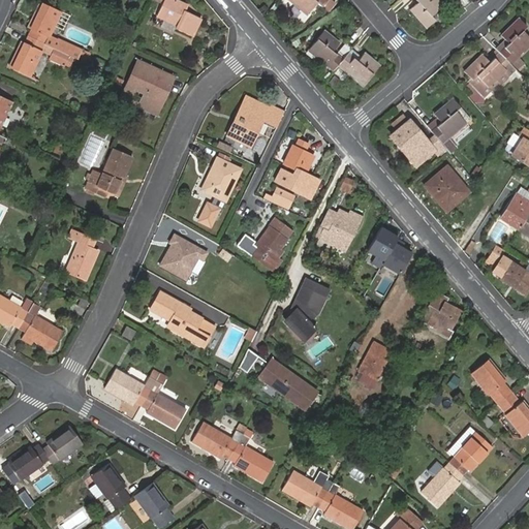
[(176,0),(163,0),(158,14),(178,25),(177,28),(192,35),(200,18),(185,10),(187,5),(176,0)]
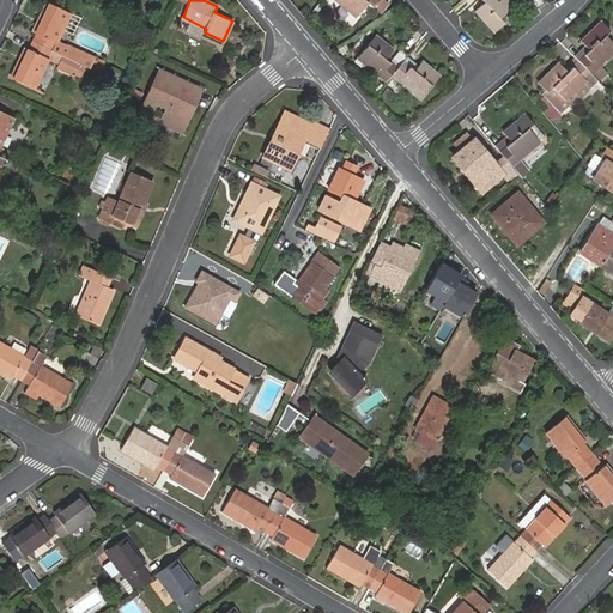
[(333,0),(354,18),(368,4),(372,8),(378,0),(333,0)]
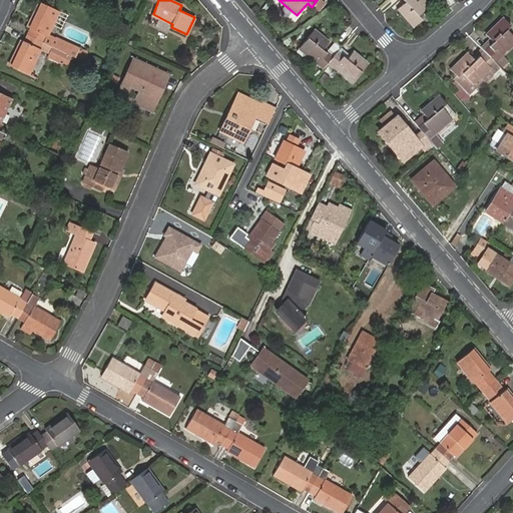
[(429,6),(422,0),(401,0),(404,4),(398,10),(412,28),(421,20),(418,16),(429,6)]
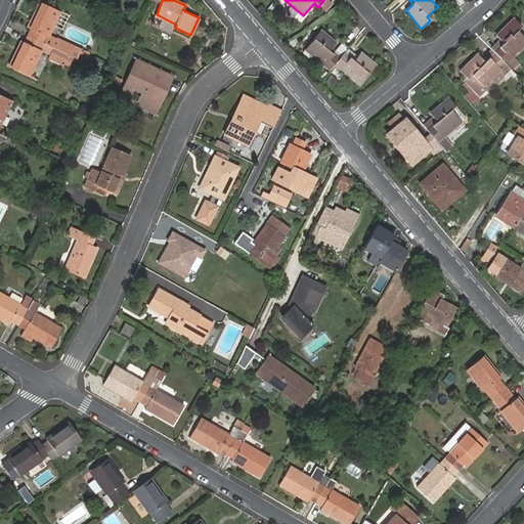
[(31,29),(29,35),(43,42),(53,46),(73,55),(78,57),(81,51),(81,49),(49,36),(54,25),(59,11),(40,2),(28,28),(31,29)]
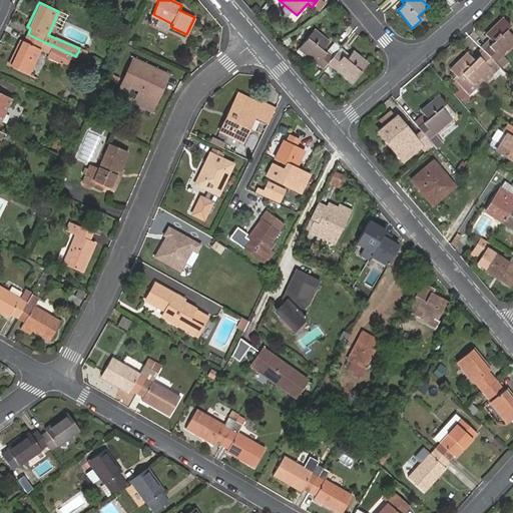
[(61,27),(67,15),(58,11),(53,24),(61,27)]
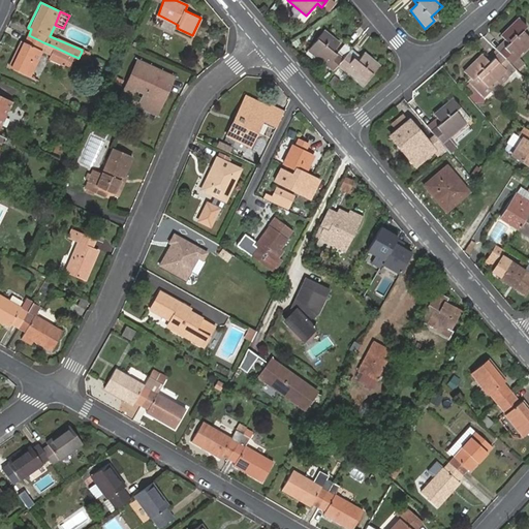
[(498,53),(517,70),(524,64),(518,57),(528,47),(528,39),(522,31),(526,27),(519,20),(500,38),(502,40),(506,44),(498,53)]
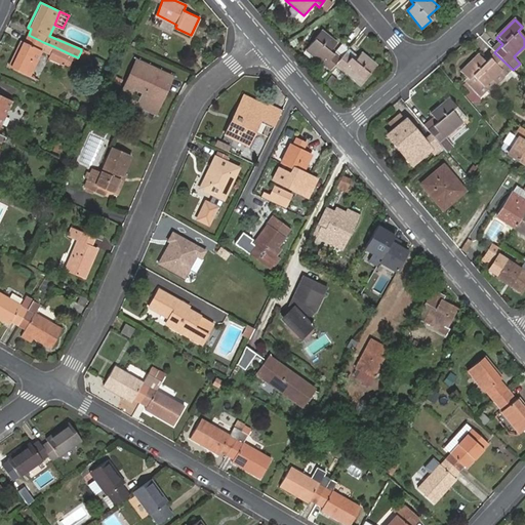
[(335,64),(339,58),(330,51),(336,43),(321,31),(306,50),(329,71),(335,64)]
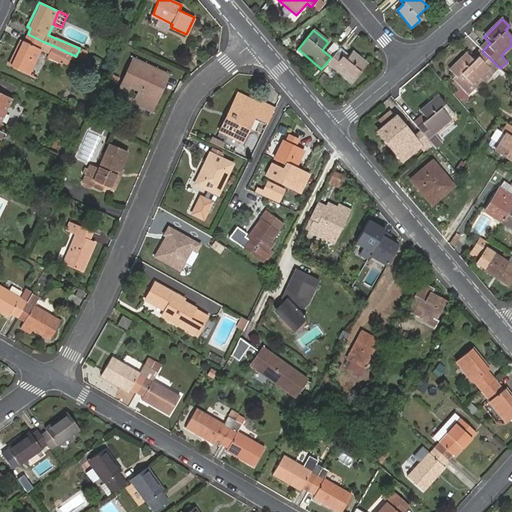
[(42,41),(28,34),(24,41),(21,40),(9,65),(29,74),(41,50),(48,53),(52,45),(42,41)]
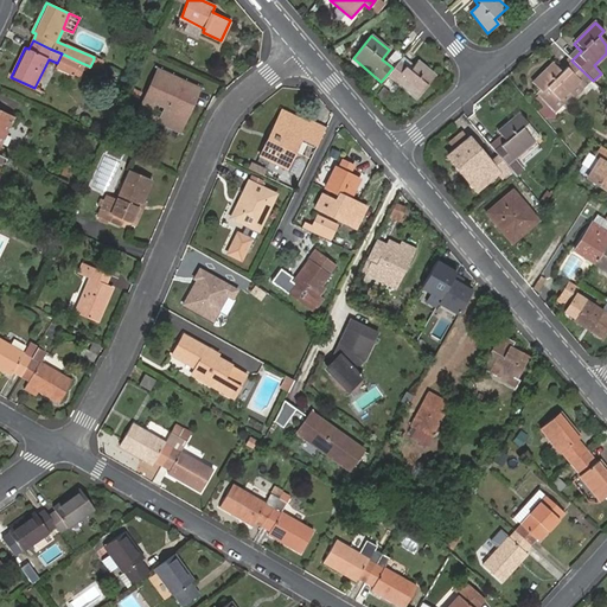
[(576,46),(567,56),(572,61),(581,51),(576,46)]
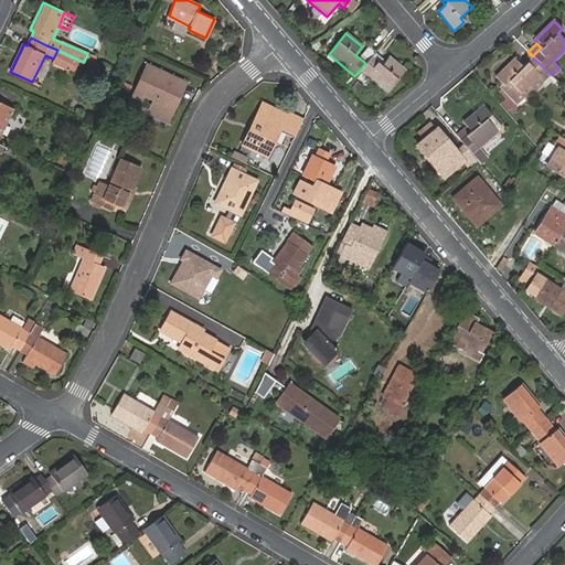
[(57,50),(53,59),(52,61),(74,71),(78,60),(57,50)]
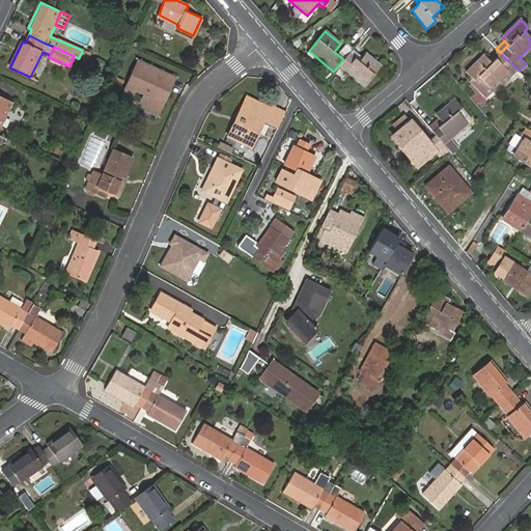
[(363,57),(353,49),(348,53),(359,62),(363,57)]
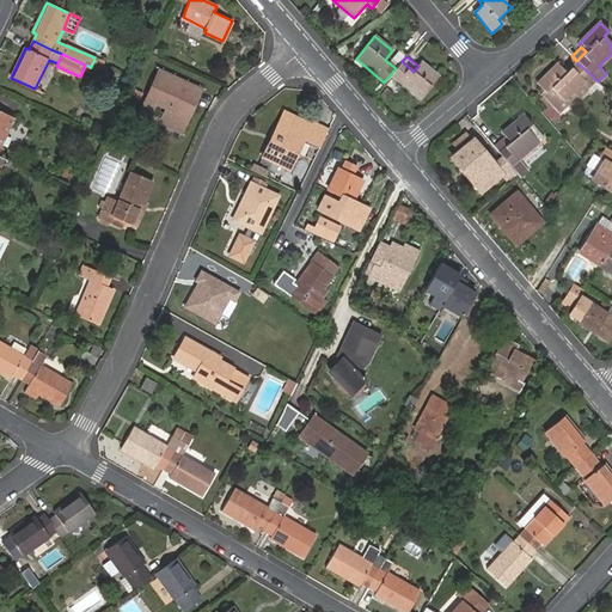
[(588,91),(598,81),(576,61),(571,56),(561,67),(558,65),(537,85),(544,92),(546,93),(552,89),(569,104),(571,108),(581,98),(574,91),(582,84),(588,91)]
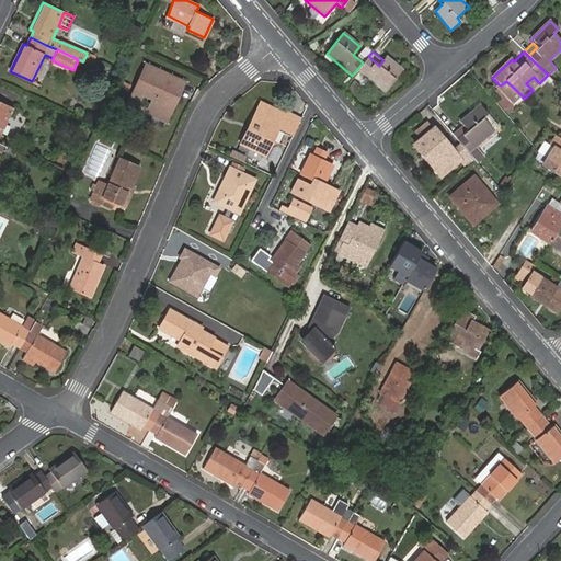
[(83,61),(92,66),(95,58),(87,55),(83,61)]
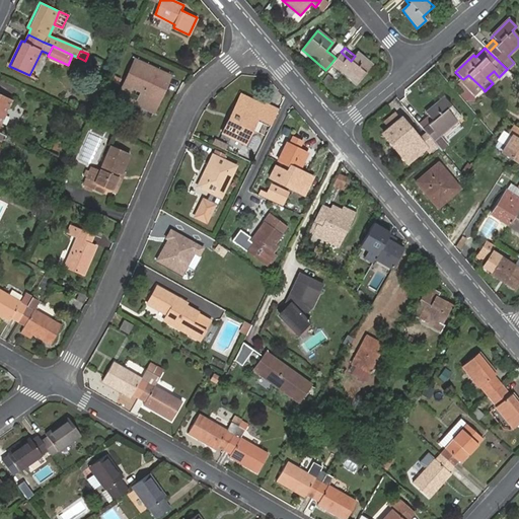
[(351,61),(341,52),(336,58),(331,63),(357,84),(373,65),(358,52),(355,56),(351,61)]
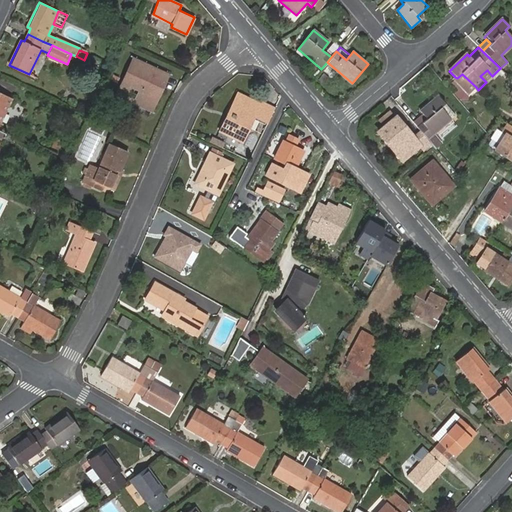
[(126,73),(118,92),(127,95),(131,86),(140,90),(136,100),(153,108),(160,93),(158,92),(166,74),(135,60),(128,74),(126,73)]
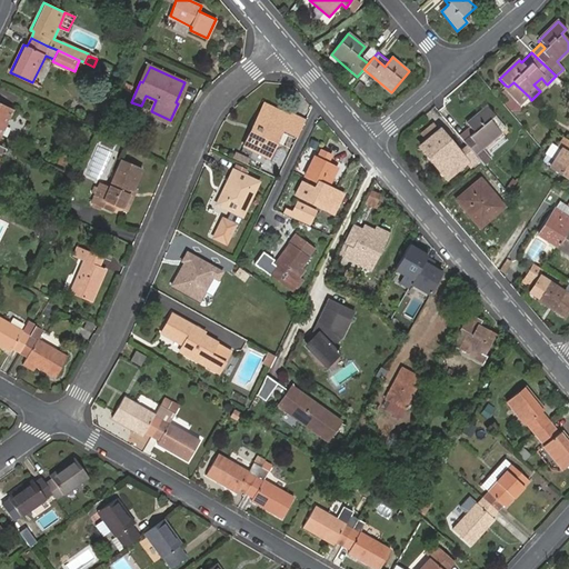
[(540,91),(547,85),(541,78),(533,85),(540,91)]
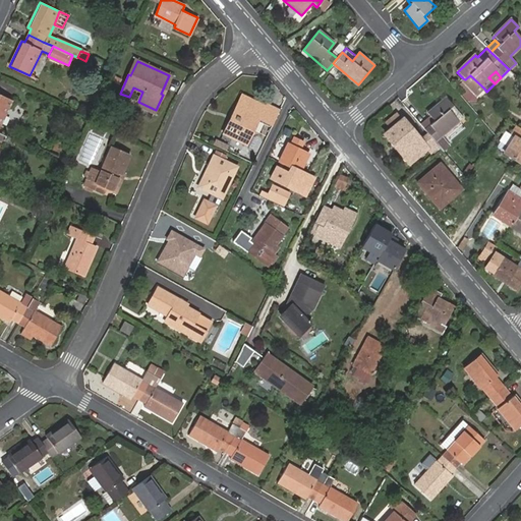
[(484,89),(470,75),(465,79),(463,78),(461,80),(477,96),(484,89)]
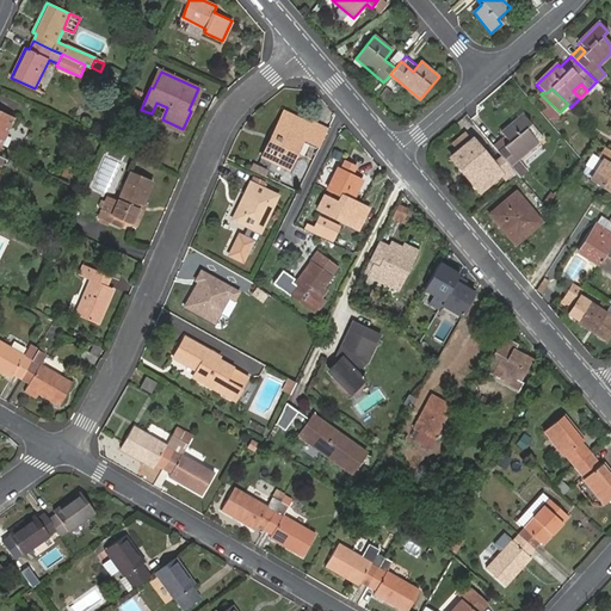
[(162,119),(167,107),(156,103),(152,113),(162,119)]
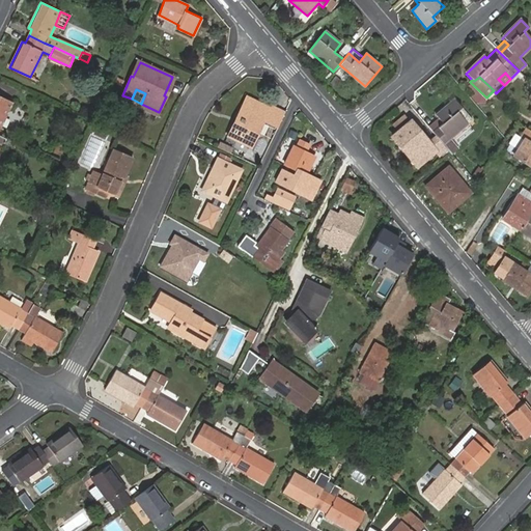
[(0,134),(5,137),(7,138),(11,140),(15,132),(11,131),(1,127),(6,114),(12,101),(0,94),(0,134)]
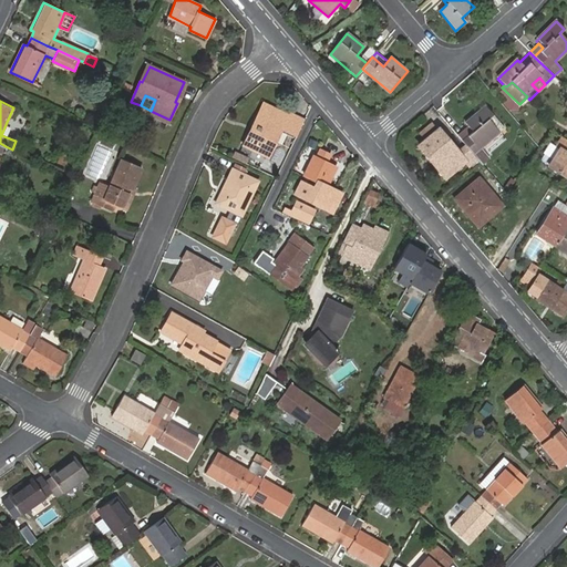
[(303,123),(265,103),(260,112),(264,113),(256,130),(255,132),(250,131),(245,144),(268,156),(284,126),(290,130),(291,133),(297,136),(303,123)]
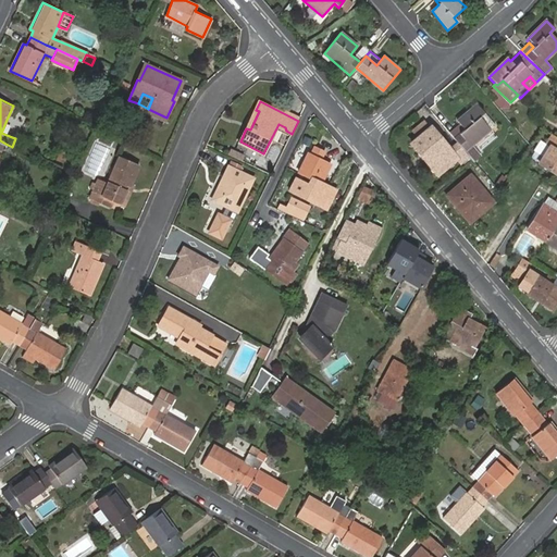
[(463,130),(453,138),(456,143),(469,158),(471,161),(472,162),(480,157),(472,145),(490,131),(479,116),(483,113),(477,106),(457,122),(463,130)]
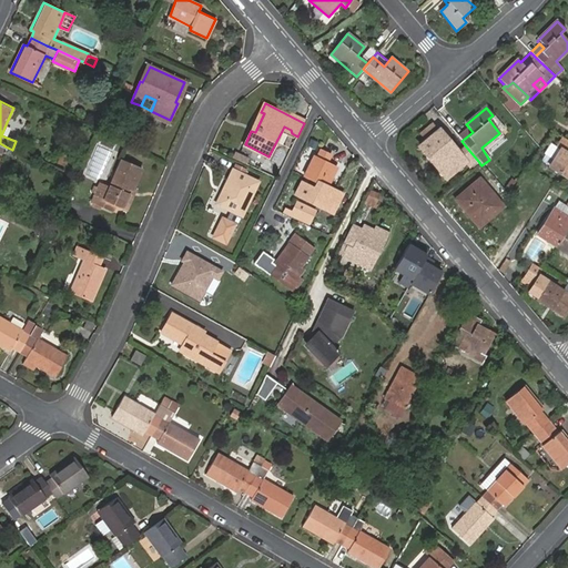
[(264,113),(261,112),(253,128),(256,130),(264,113)]
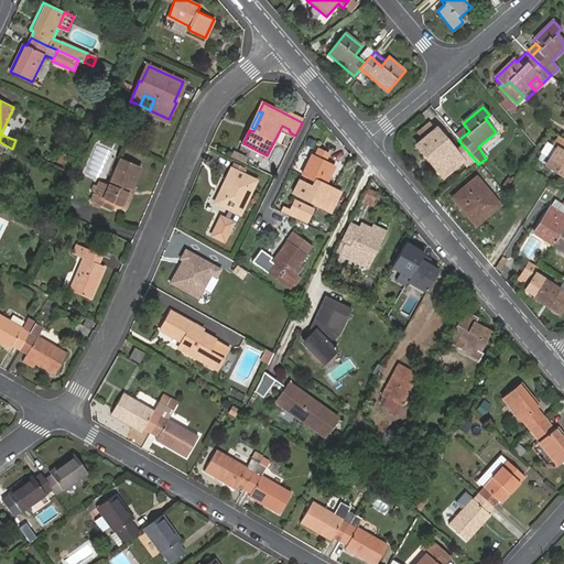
[(485,118),(496,132),(500,129),(489,115),(485,118)]
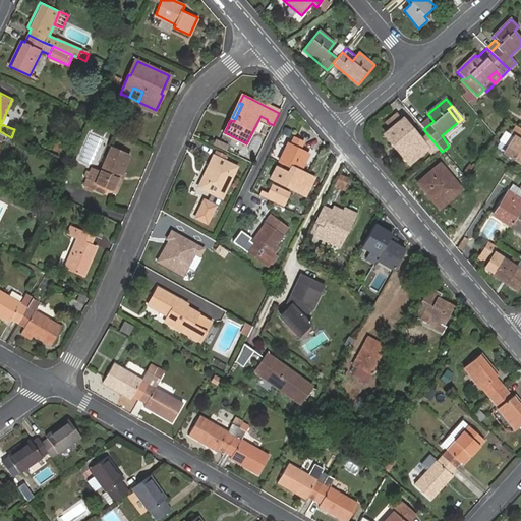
[(16,117),(6,112),(1,124),(11,128),(16,117)]
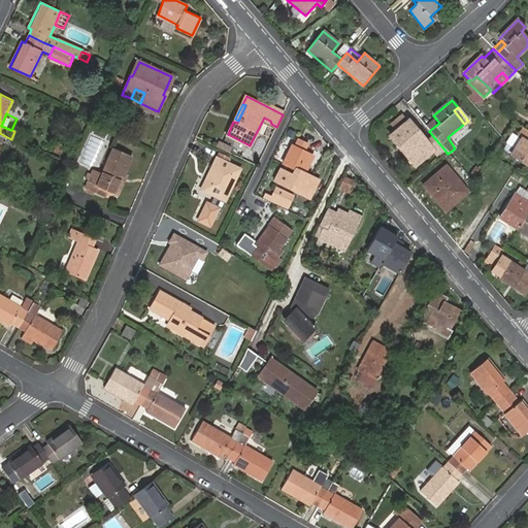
[(437,157),(444,150),(432,135),(424,141),(408,122),(390,137),(400,149),(402,145),(418,164),(432,152),(437,157)]
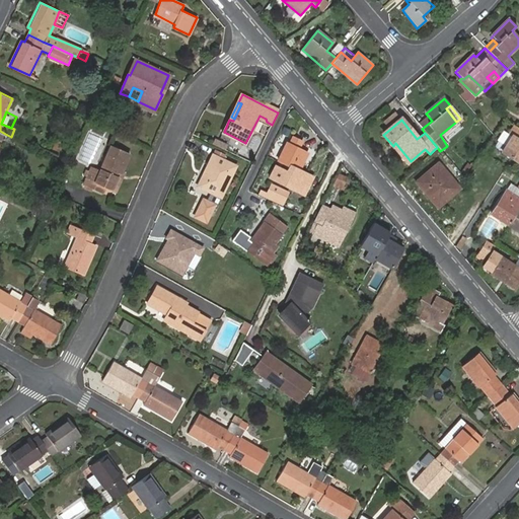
[(518,129),(516,127),(510,136),(513,138),(503,154),(518,164),(518,129)]
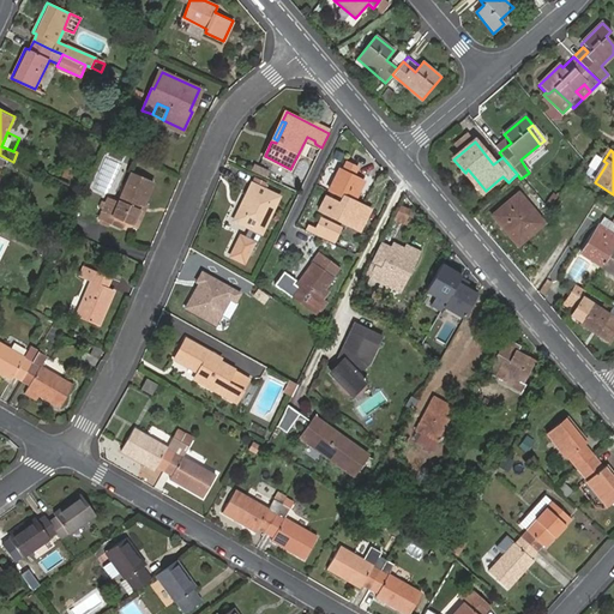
[(345,160),(343,167),(357,172),(360,164),(345,160)]
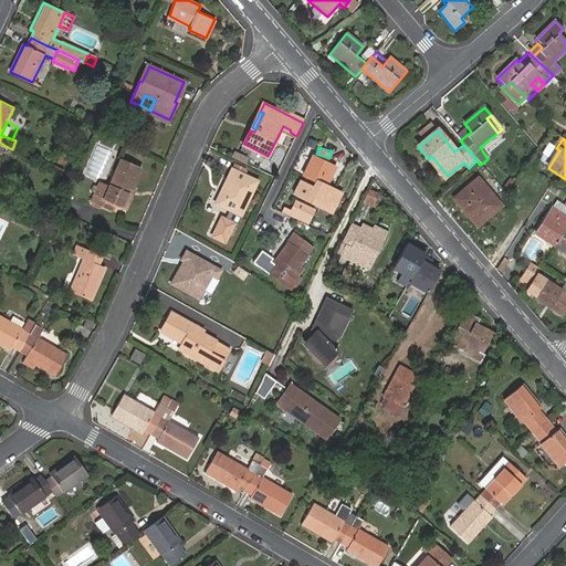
[(250,158),(236,152),(233,157),(248,164),(250,158)]
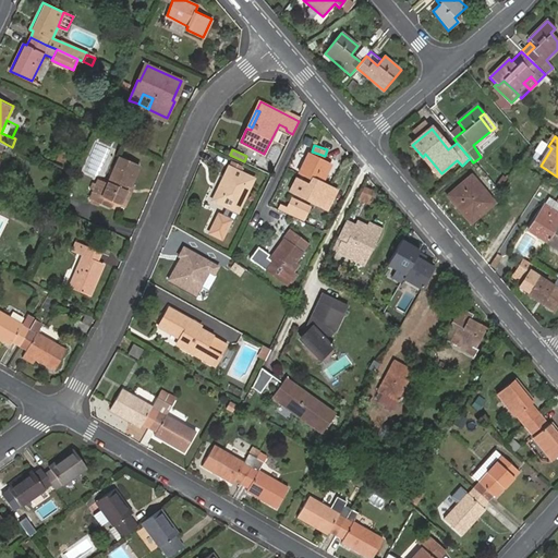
[(298,177),(291,191),(327,209),(337,190),(327,184),(325,190),(320,186),(331,165),(310,154),(301,171),(313,178),(311,183),(298,177)]
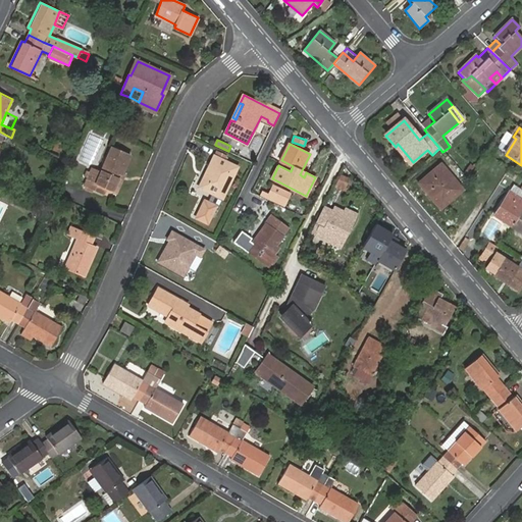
[(122,174),(123,172),(131,154),(113,146),(102,171),(93,167),(85,186),(103,194),(106,189),(113,192),(119,177),(117,176),(118,173),(122,174)]
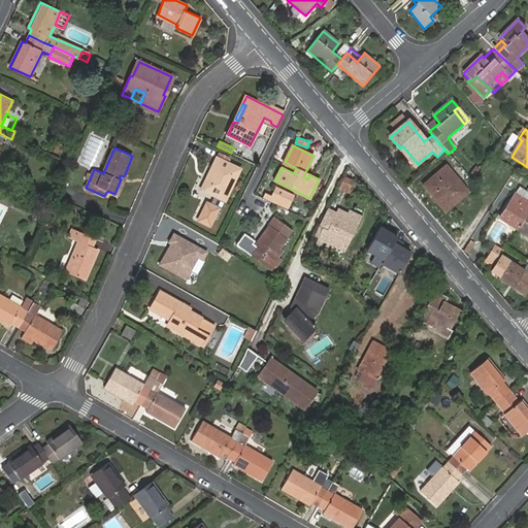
[(217,158),(228,163),(230,156),(220,151),(217,158)]
